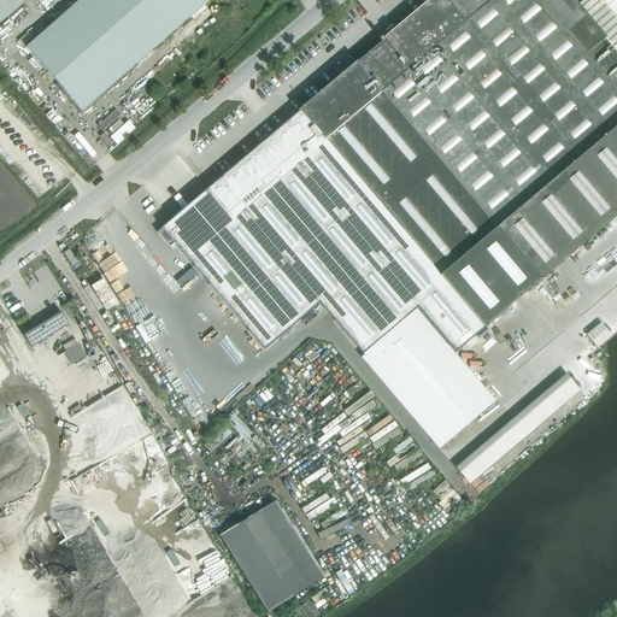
[(0,0),(0,22),(23,3),(21,0),(0,0)]
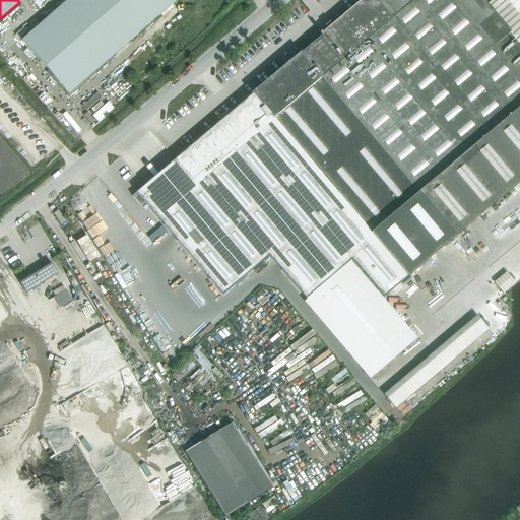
[(67,0),(21,41),(69,94),(177,0),(67,0)]
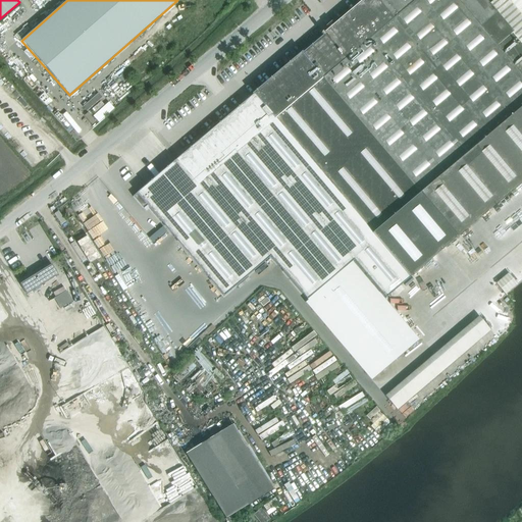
[(145,186),(133,197),(143,209),(148,205),(223,297),(270,258),(307,301),(305,302),(371,380),(419,341),(384,300),(409,278),(521,181),(521,45),(512,33),(496,46),(479,27),(497,12),(486,0),(361,0),(331,24),(327,19),(322,23),(326,29),(323,31),(320,33),(319,32),(318,33),(321,37),(307,49),(253,95),(175,160),(145,186)]
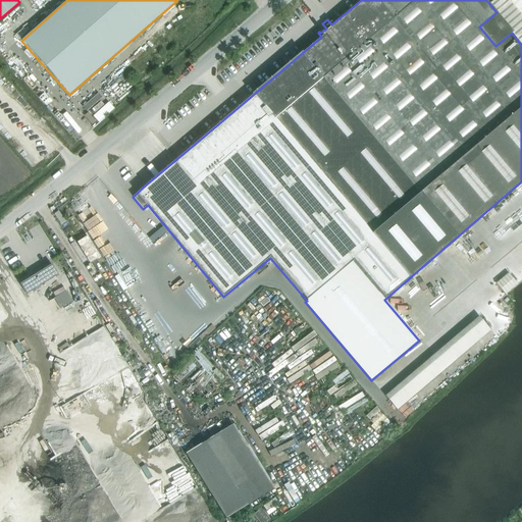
[(521,0),(508,0),(521,16),(521,0)]
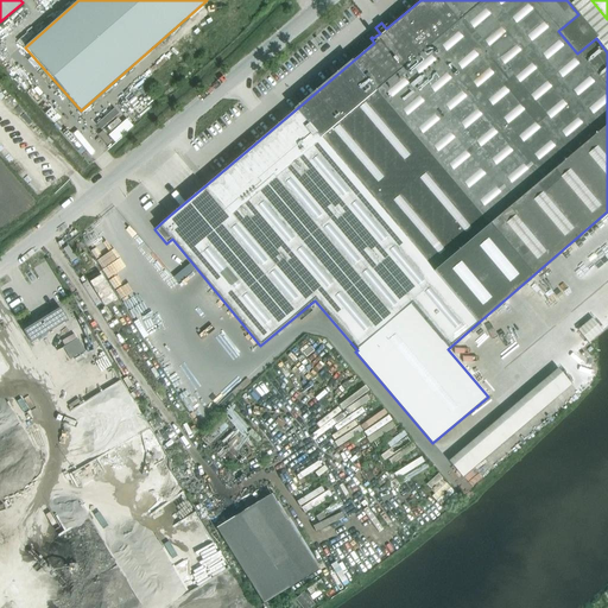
[(130,118),(112,134),(119,143),(137,126),(130,118)]
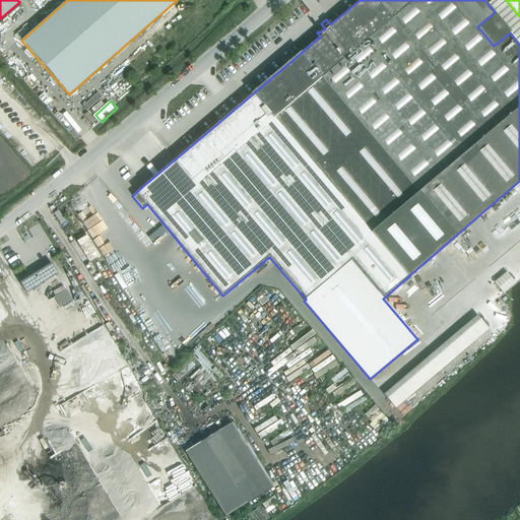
[(519,280),(519,279),(519,249),(509,259),(516,267),(511,271),(519,280)]
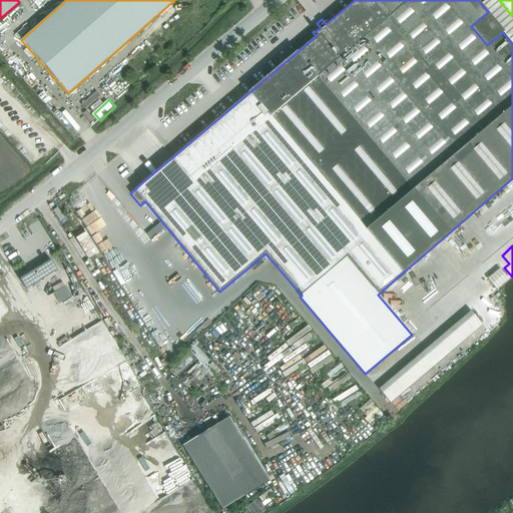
[(19,280),(26,290),(57,271),(50,260),(19,280)]
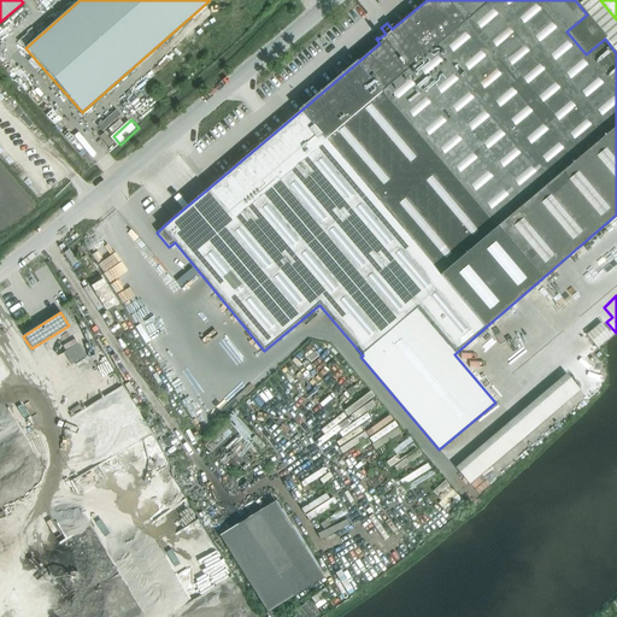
[(601,323),(586,335),(598,348),(612,336),(601,323)]
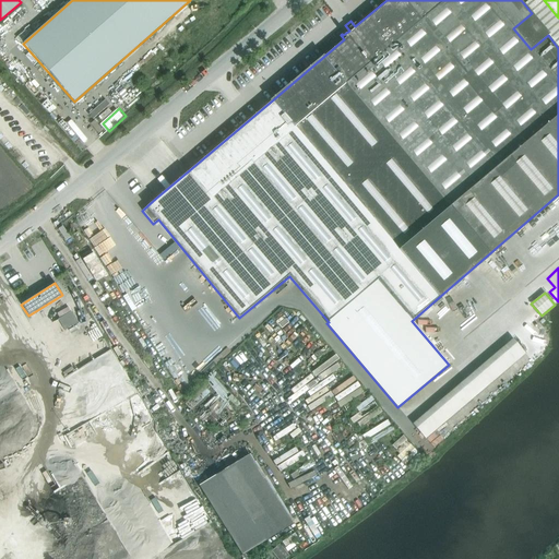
[(71,311),(58,319),(64,331),(79,323),(71,311)]
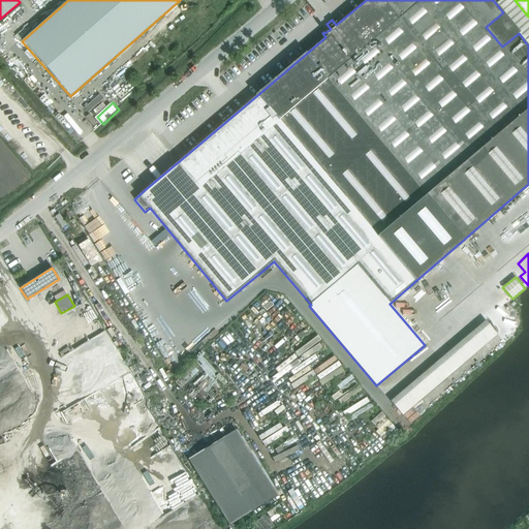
[(405,413),(502,335),(491,320),(394,399),(405,413)]
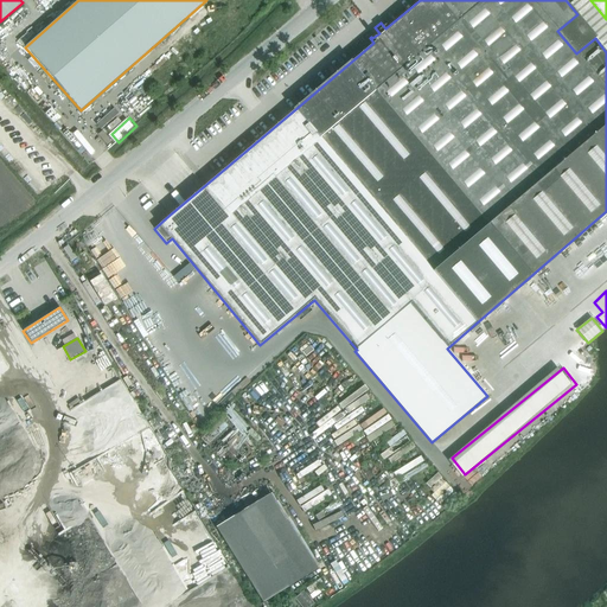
[(224,413),(240,427),(246,421),(231,407),(224,413)]
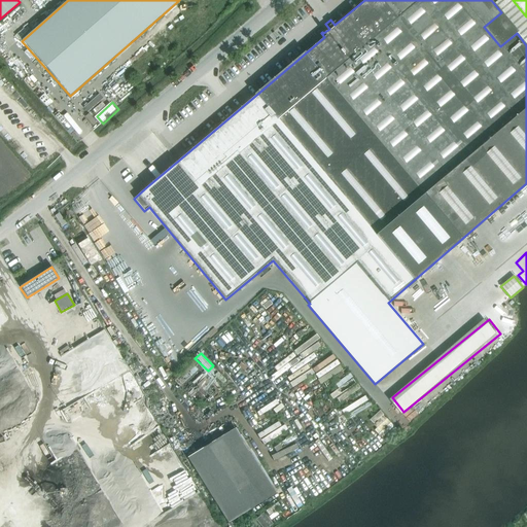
[(342,420),(372,401),(367,394),(338,414),(342,420)]
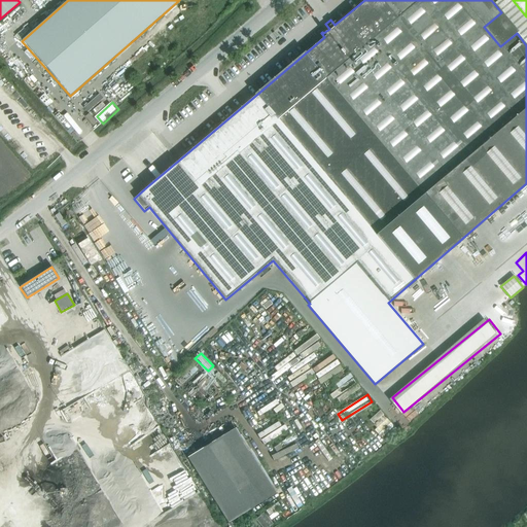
[(381,421),(391,413),(386,407),(376,415),(381,421)]
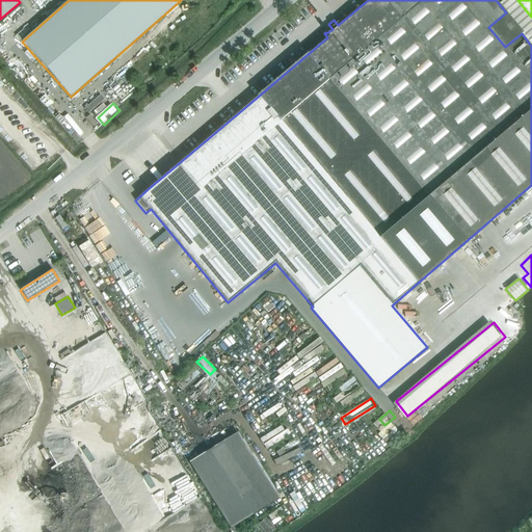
[(267,446),(289,437),(285,428),(263,436),(267,446)]
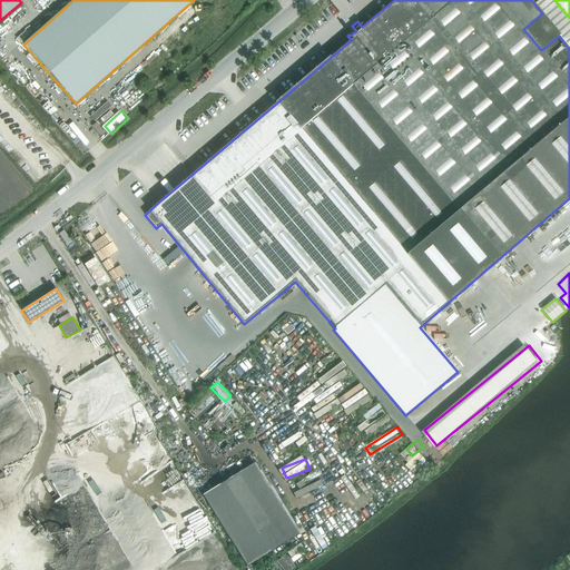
[(246,567),(272,551),(298,534),(254,463),(203,494),(246,567)]
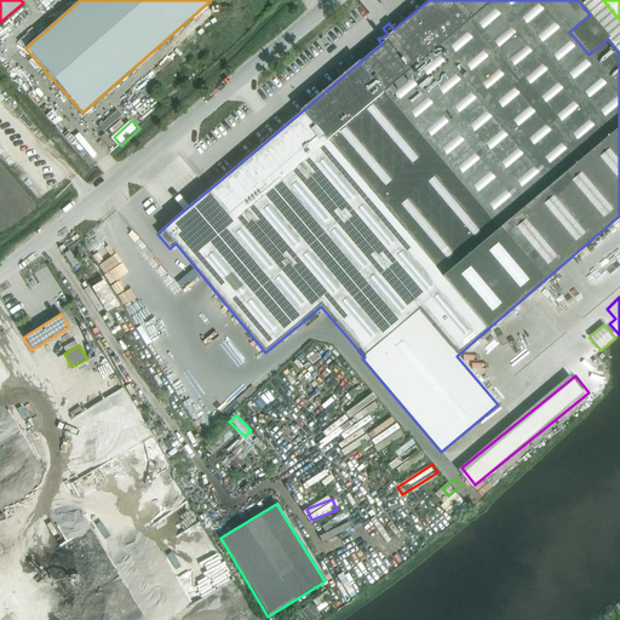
[(329,591),(316,600),(319,606),(333,597),(329,591)]
